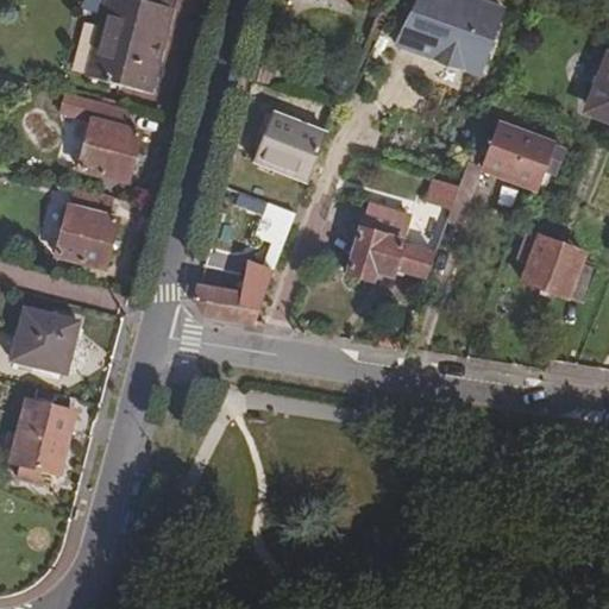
[(105,0),(86,76),(149,93),(173,0),(105,0)]
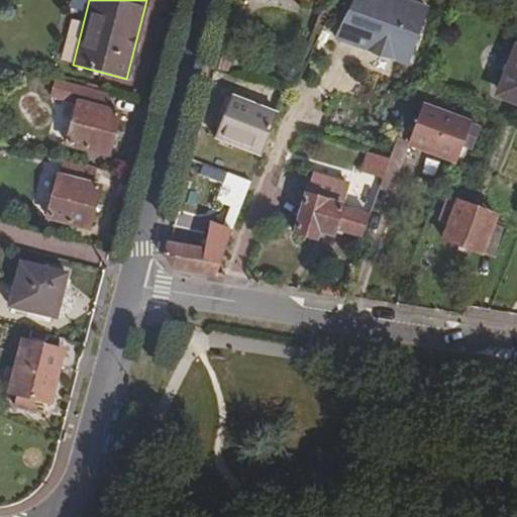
[(394,0),(351,0),(332,39),(368,52),(370,46),(407,60),(424,11),(394,0)]
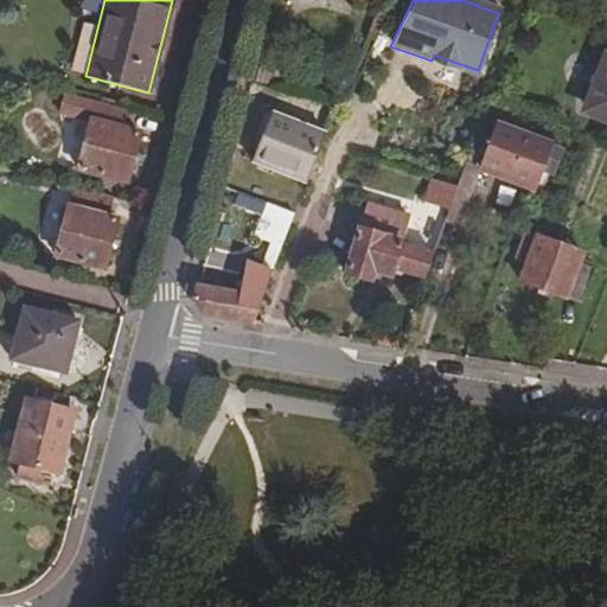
[(262,51),(255,81),(270,85),(278,56),(262,51)]
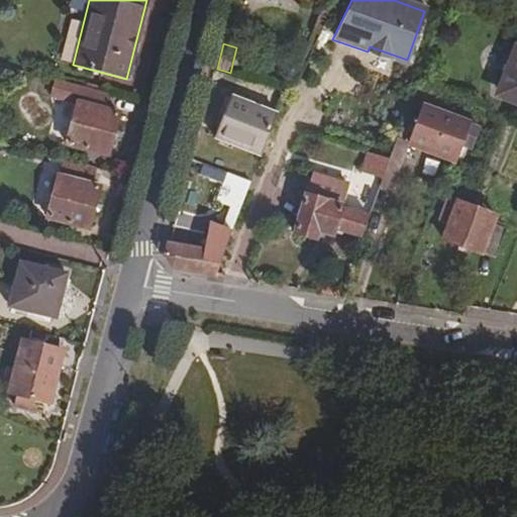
[(516,45),(500,89),(516,95),(516,45)]
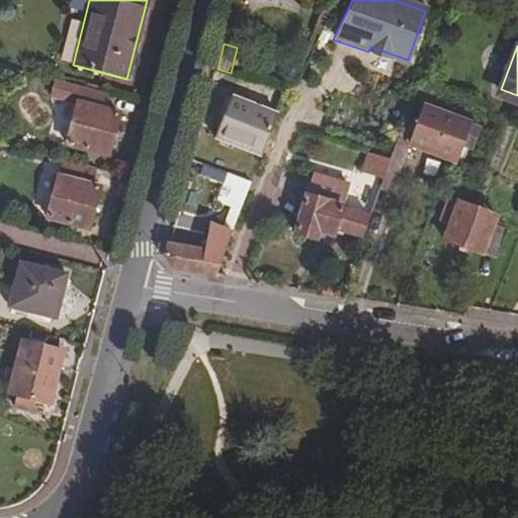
[(370,47),(368,52),(406,66),(408,60),(370,47)]
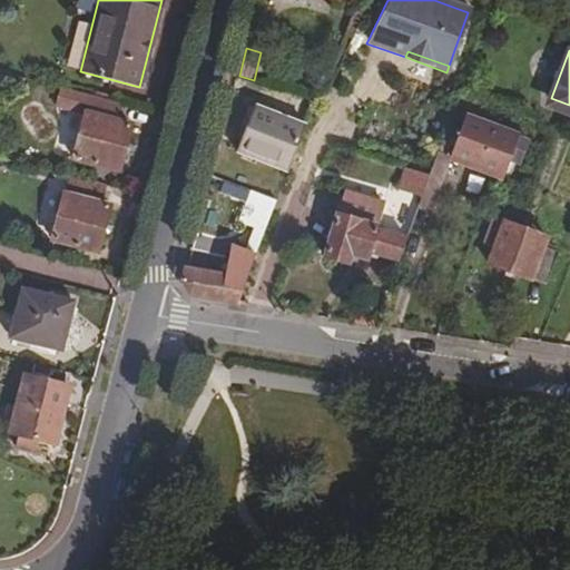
[(74,160),(118,172),(130,126),(116,121),(121,104),(60,87),(56,106),(86,114),(81,131),(78,130),(74,146),(78,147),(74,160)]
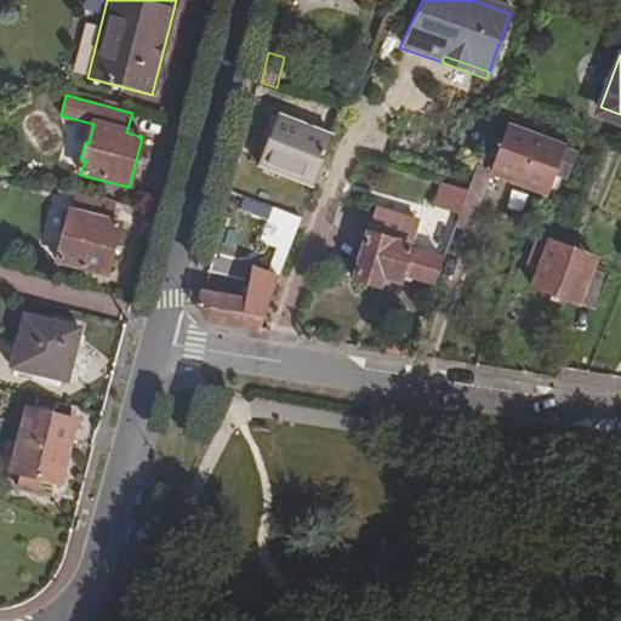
[(620,124),(620,114),(600,107),(597,114),(620,124)]
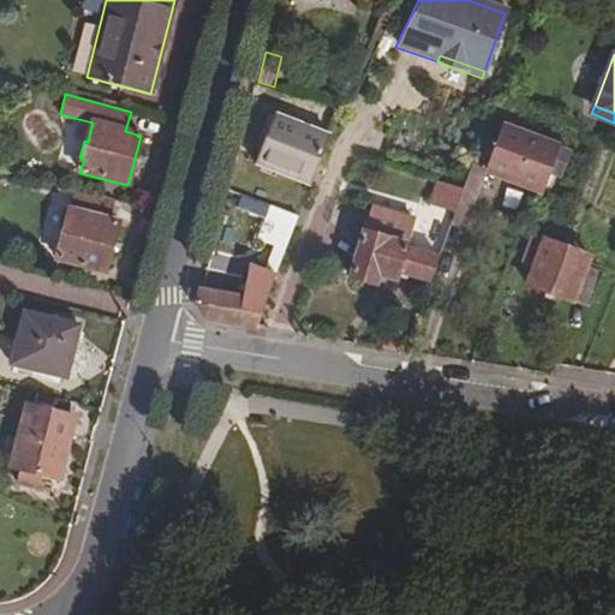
[(272,118),(254,167),(309,186),(327,138),(272,118)]
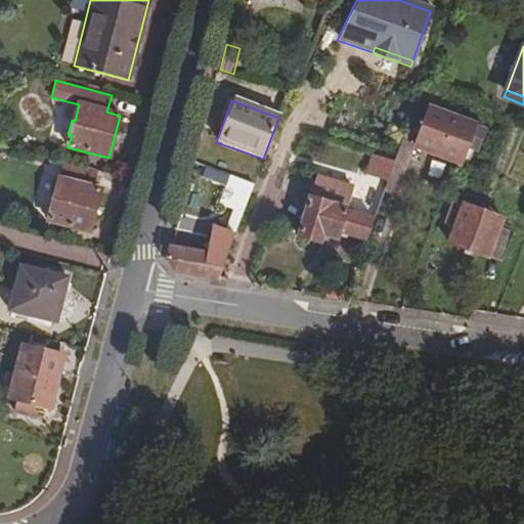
[(426,111),(412,146),(461,165),(468,147),(472,137),(474,129),(426,111)]
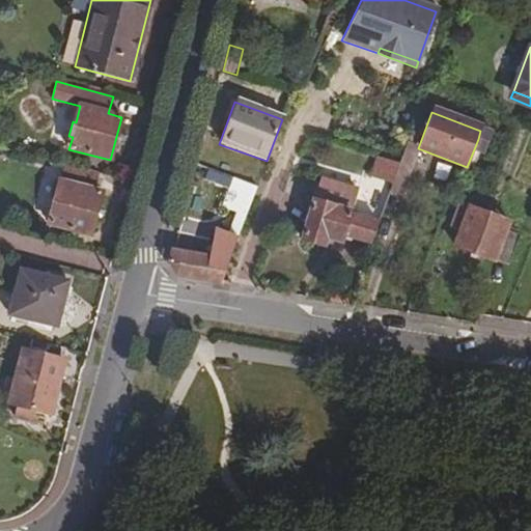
[(478,139),(474,149),(479,150),(483,141),(478,139)]
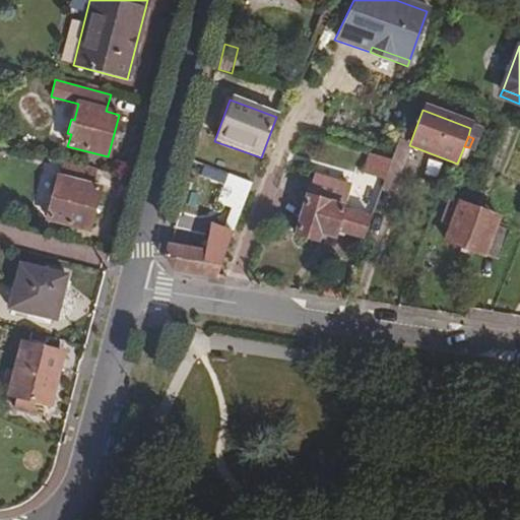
[(390,156),(389,160),(400,165),(404,153),(393,149),(390,156)]
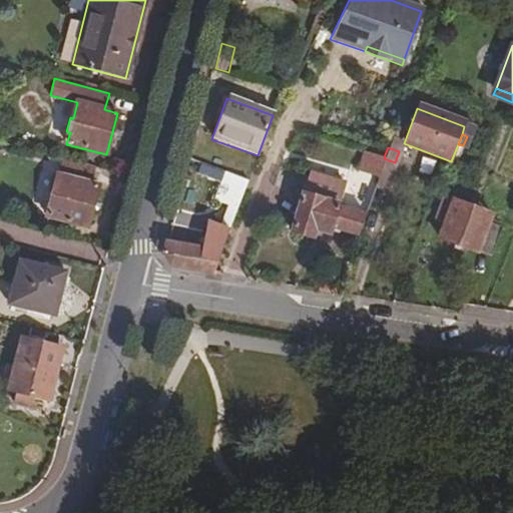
[(384,158),(385,154),(367,148),(361,168),(378,173),(384,158)]
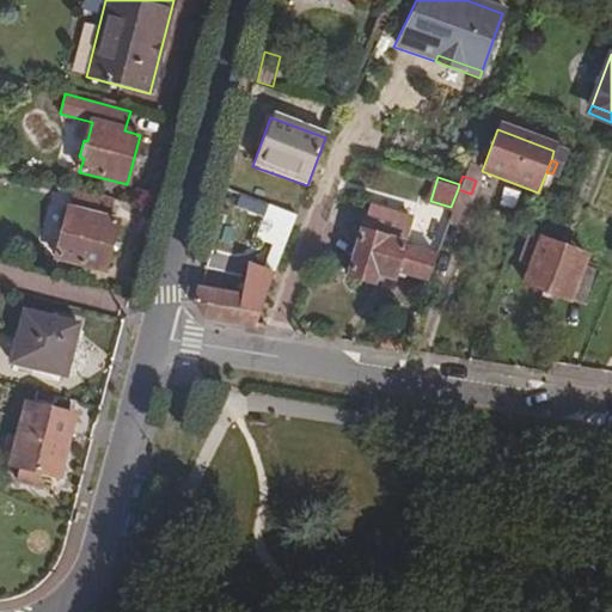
[(57,257),(104,269),(117,220),(110,218),(116,200),(75,189),(66,225),(61,224),(56,240),(61,242),(57,257)]
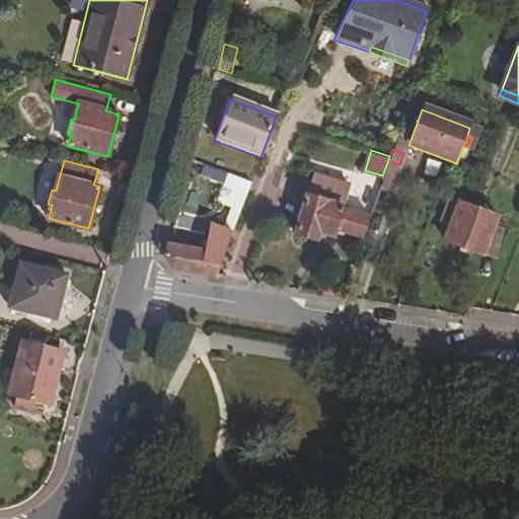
[(399,164),(388,160),(382,175),(380,182),(391,188),(399,164)]
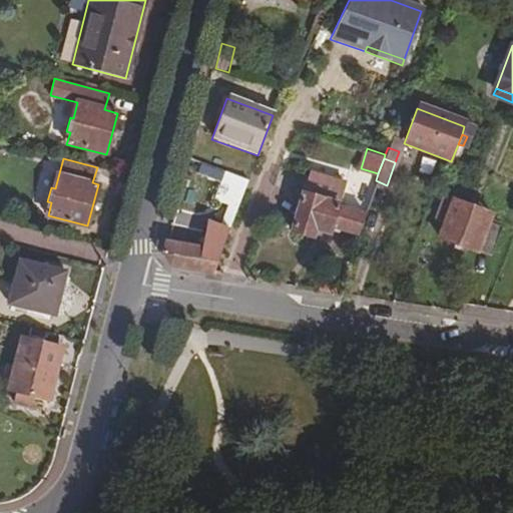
[(308,173),(288,227),(309,234),(313,224),(328,230),(330,225),(357,234),(363,216),(335,206),(343,185),(308,173)]
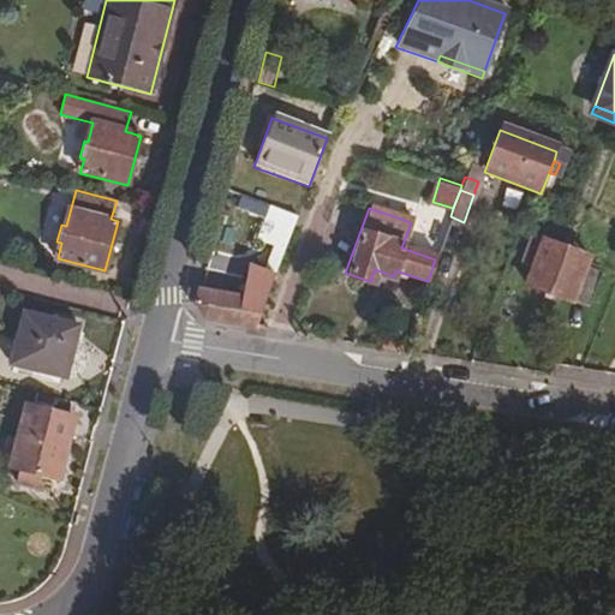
[(279,212),(268,243),(286,250),(297,219),(279,212)]
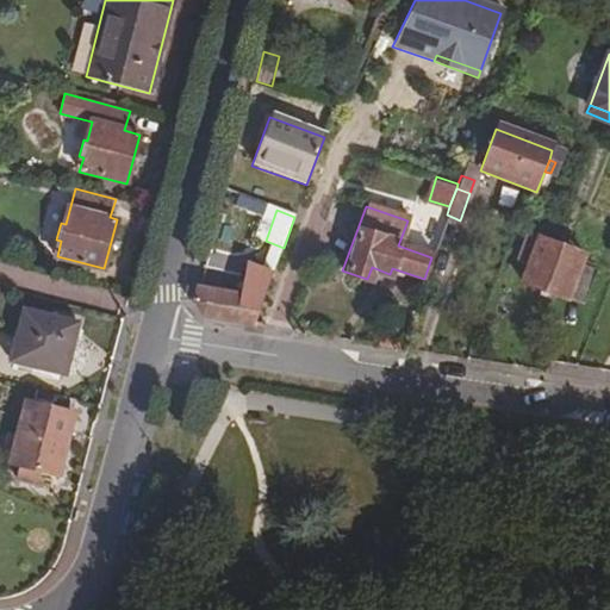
[(530,257),(521,282),(584,305),(597,272),(580,265),(584,255),(566,248),(570,236),(560,231),(555,244),(530,234),(526,246),(534,249),(530,257)]
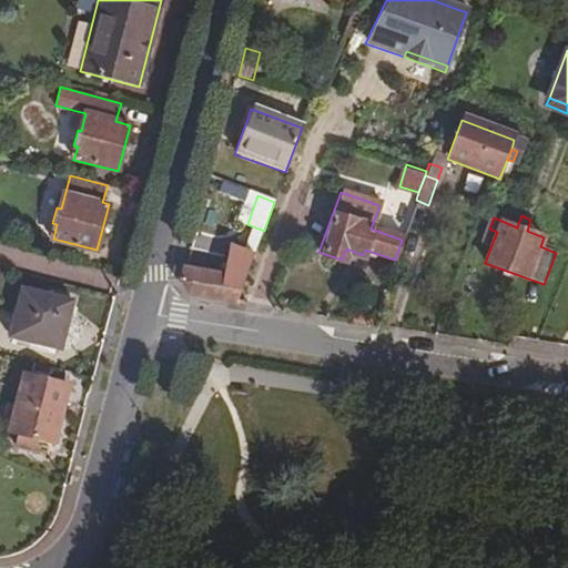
[(489,229),(486,236),(494,240),(497,232),(489,229)]
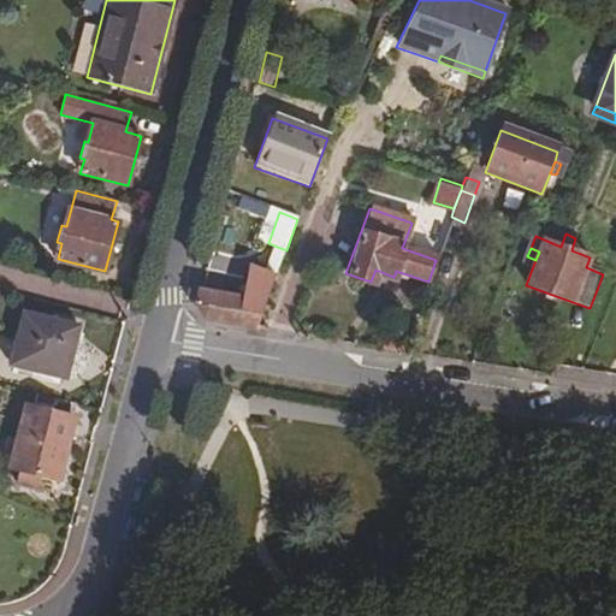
[(200,290),(196,304),(205,319),(258,327),(276,278),(253,270),(242,300),(200,290)]
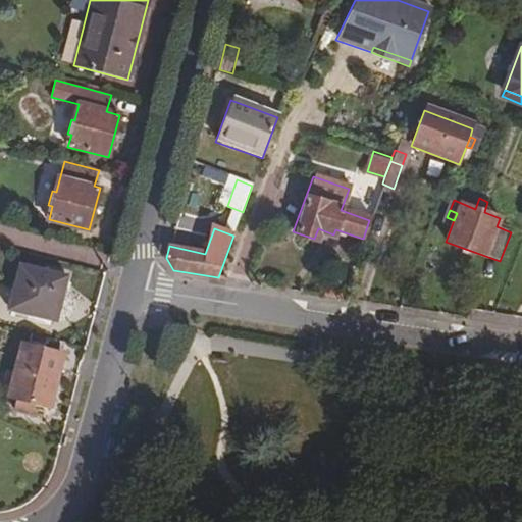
[(9,310),(55,321),(67,277),(22,265),(9,310)]
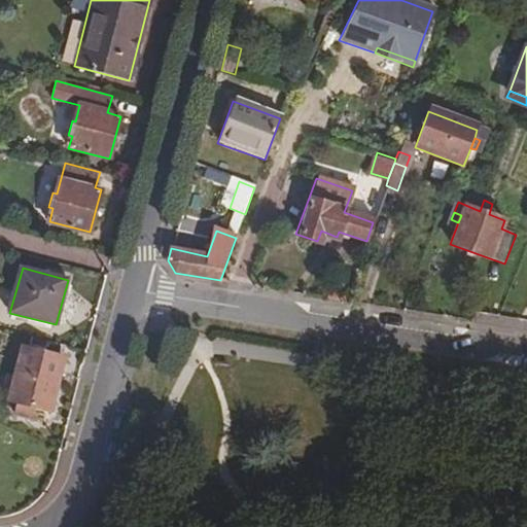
[(31,405),(44,409),(60,355),(21,344),(6,397),(21,402),(31,405)]
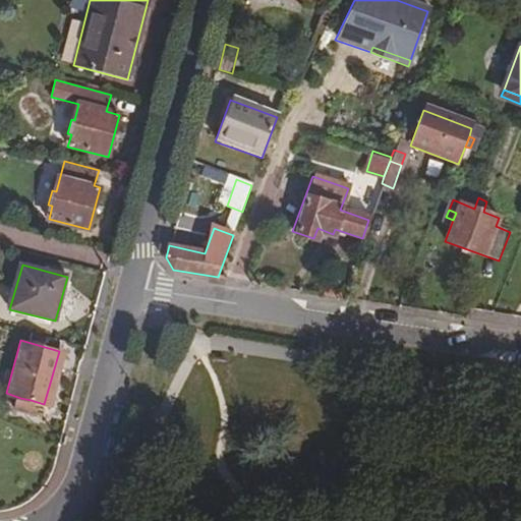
[(18,404),(29,407),(31,400),(20,398),(18,404)]
